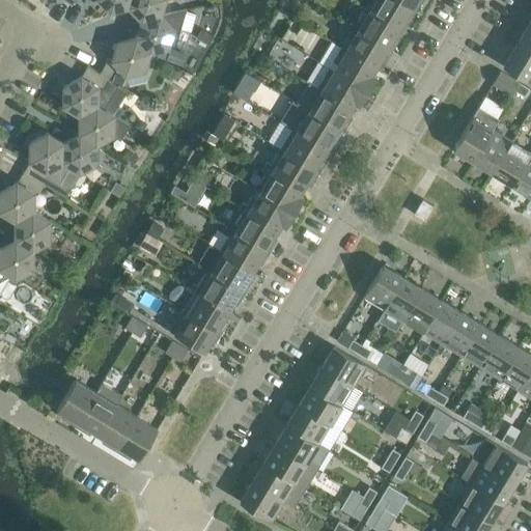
[(91,0),(93,1),(93,0),(99,0),(110,11),(129,7),(130,0),(91,0)]
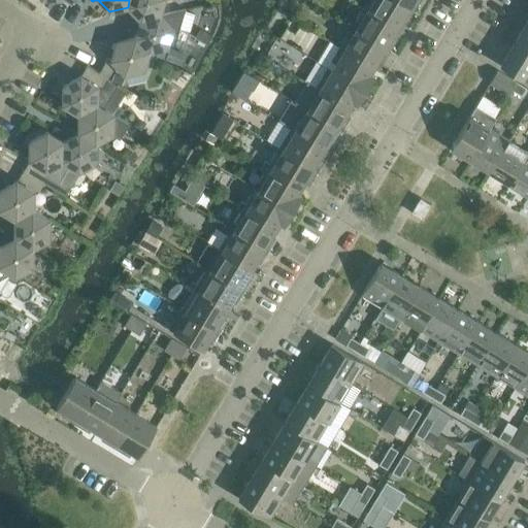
[(129,0),(128,7),(140,20),(160,15),(164,0),(129,0)]
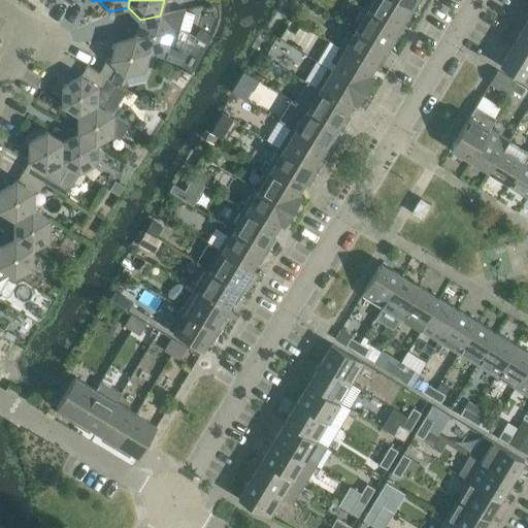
[(401,22),(406,25),(415,10),(397,0),(367,0),(366,3),(363,1),(360,4),(398,28),(401,22)]
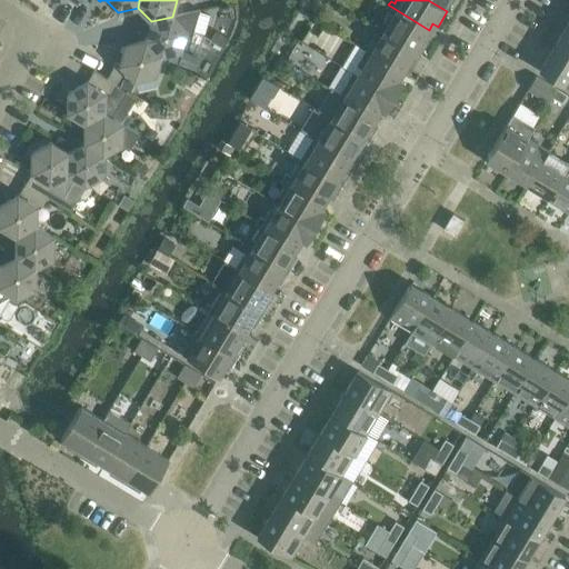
[(453,0),(428,0),(447,11),(453,0)]
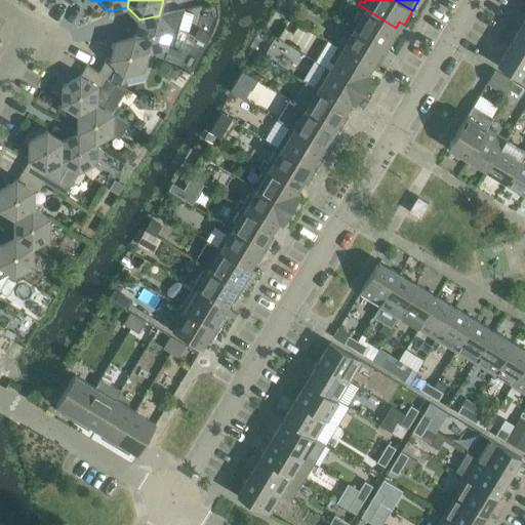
[(397,36),(393,33),(396,28),(358,4),(356,8),(359,11),(354,21),(358,24),(354,30),(389,50),(397,36)]
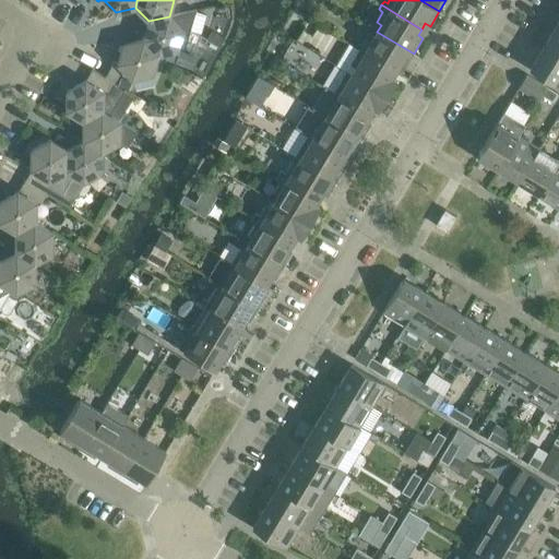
[(157,55),(186,48),(197,9),(169,16),(149,21),(143,39),(157,55)]
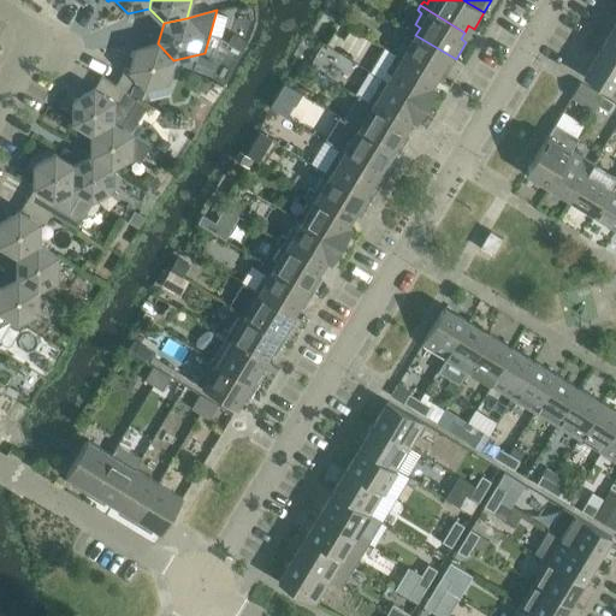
[(598,53),(615,64),(615,33),(611,31),(598,53)]
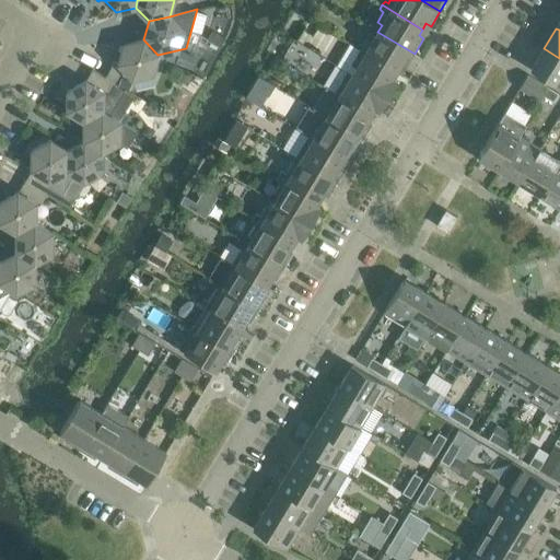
[(133,32),(121,34),(124,44),(136,42),(133,32)]
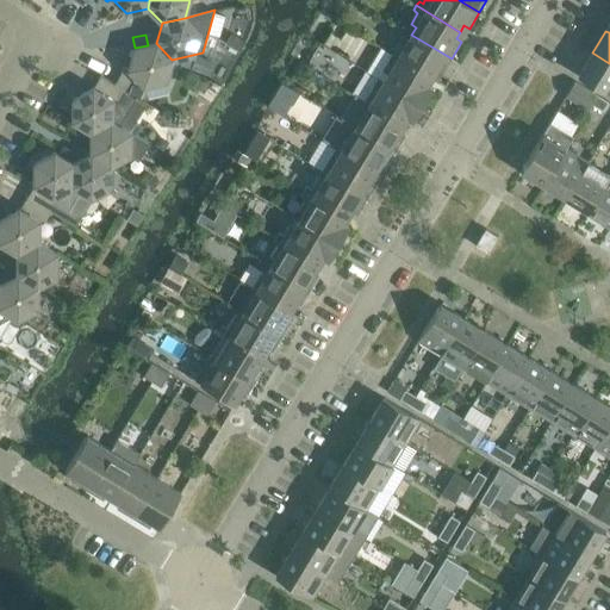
[(436,72),(441,75),(452,58),(411,35),(408,41),(403,38),(396,50),(391,47),(388,51),(431,79),(436,72)]
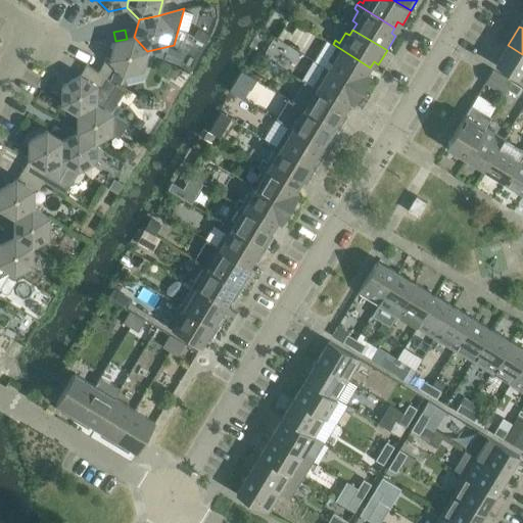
[(142,68),(147,51),(134,37),(127,39),(115,41),(110,59),(106,58),(98,73),(107,78),(115,64),(124,74),(142,68)]
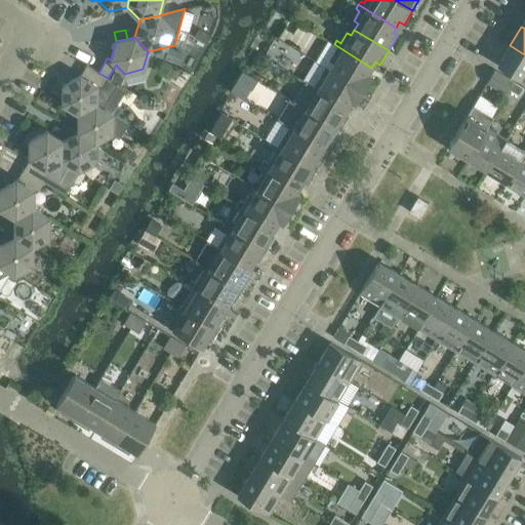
[(372,76),(368,74),(371,68),(334,44),(331,48),(335,51),(329,61),(333,64),(330,70),(364,90),(372,76)]
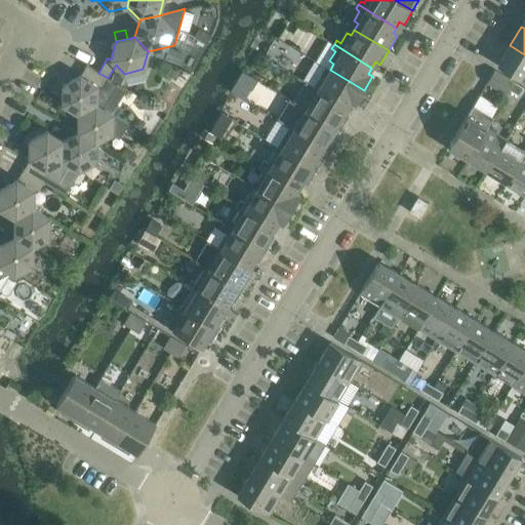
[(497,65),(524,81),(524,54),(510,45),(497,65)]
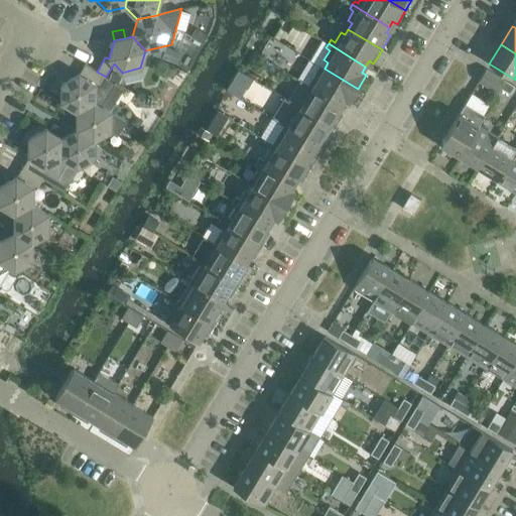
[(165,46),(161,58),(176,63),(180,51),(165,46)]
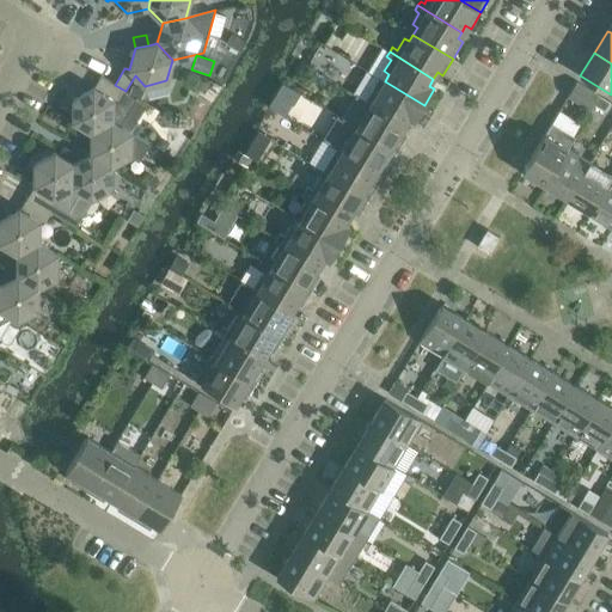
[(86,129),(92,133),(112,122),(120,127),(138,98),(126,91),(115,85),(101,75),(93,89),(74,99),(73,122),(75,123),(86,129)]
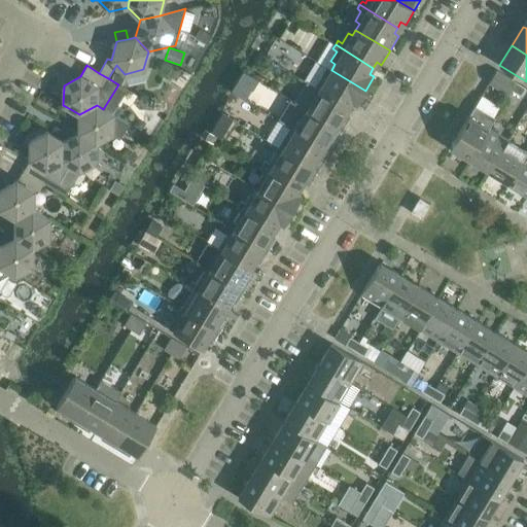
[(365,91),(331,70),(326,67),(317,83),(314,81),(311,84),(349,108),(352,102),(357,105),(365,91)]
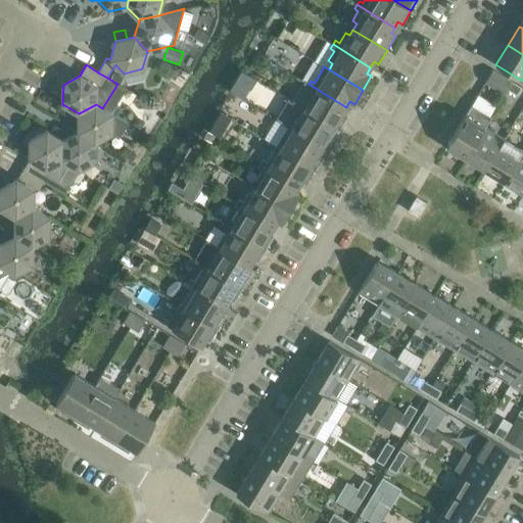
[(492,69),(486,82),(506,93),(508,90),(513,82),(492,69)]
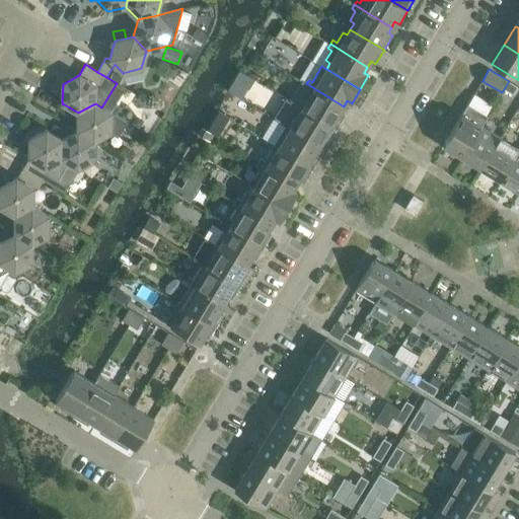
[(232,81),(228,89),(239,95),(244,87),(232,81)]
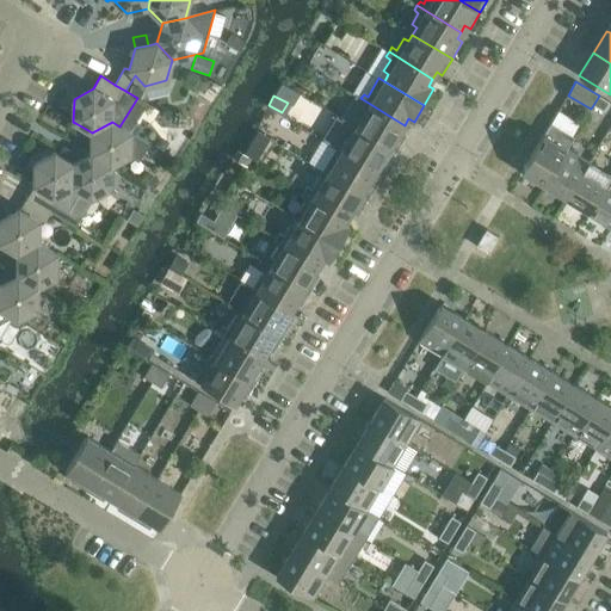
[(604,111),(610,103),(599,96),(593,105),(604,111)]
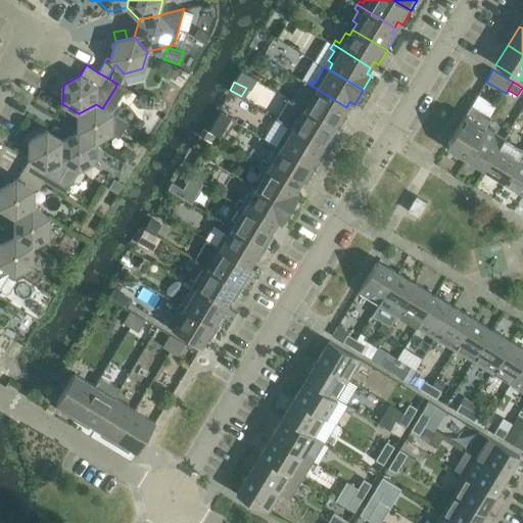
[(347,115),(342,113),(346,107),(308,84),(306,88),(310,91),(303,100),(308,103),(304,109),(338,130),(347,115)]
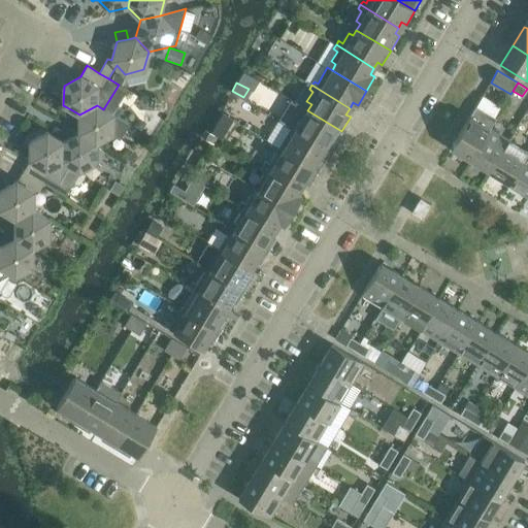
[(103,109),(97,105),(79,114),(78,133),(96,143),(112,134),(120,139),(129,125),(112,114),(103,109)]
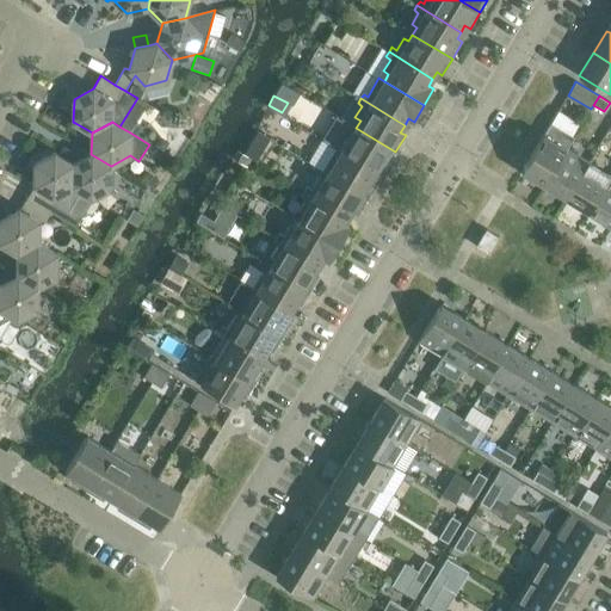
[(75,123),(71,131),(81,137),(86,129),(75,123)]
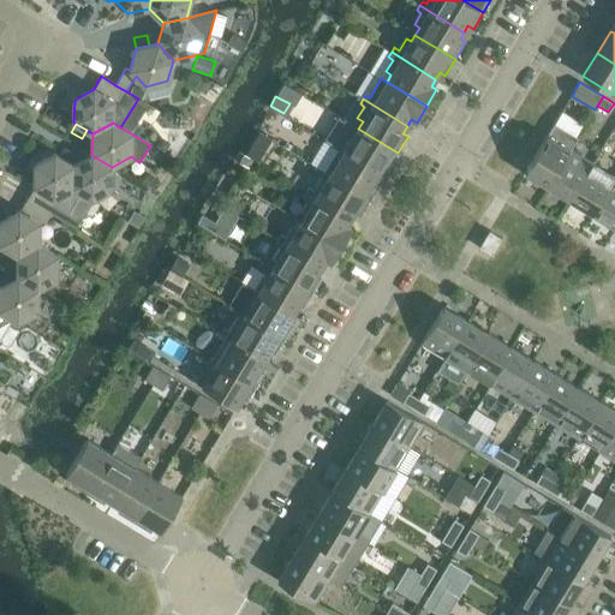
[(548,186),(571,150),(578,137),(555,124),(525,173),(548,186)]
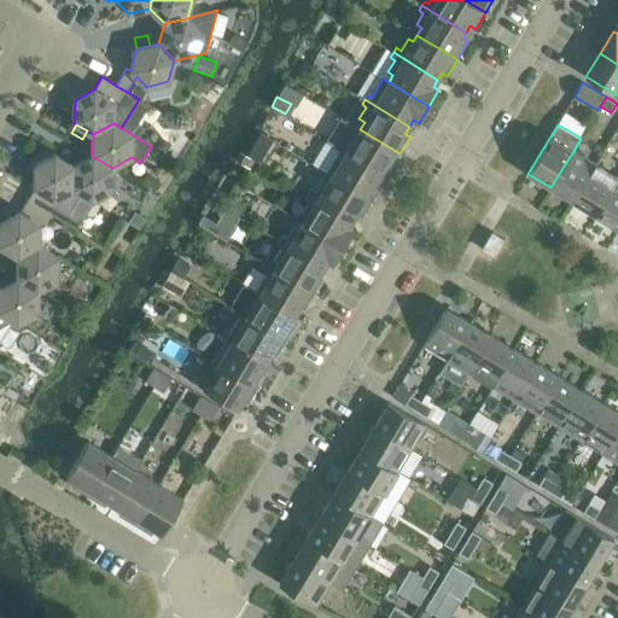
[(400,153),(360,129),(355,126),(344,145),(339,143),(337,146),(380,174),(385,167),(390,170),(400,153)]
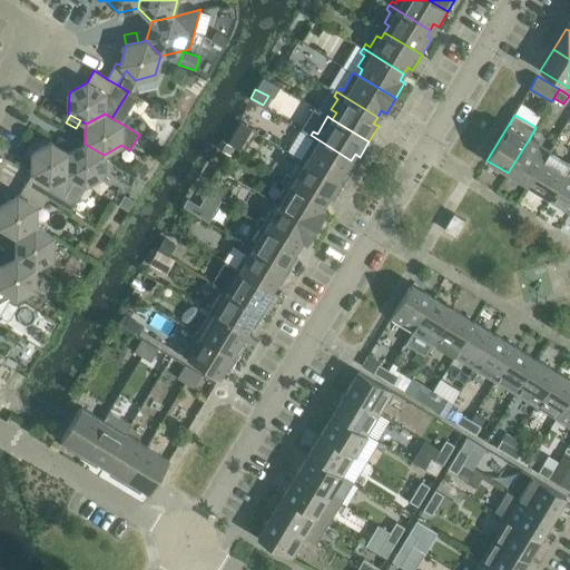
[(235,133),(228,144),(236,148),(241,150),(246,139),(235,133)]
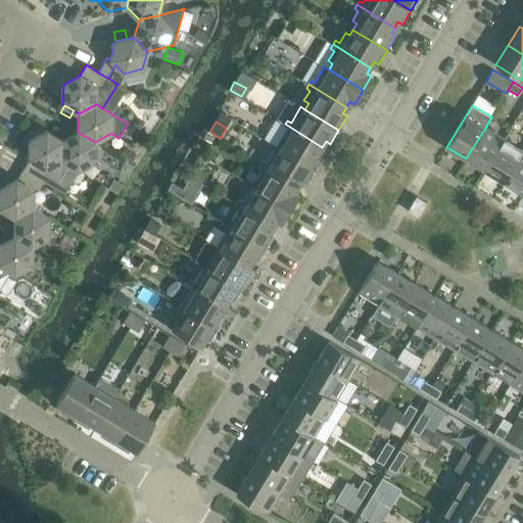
[(323,155),(319,153),(322,147),(285,124),(282,128),(286,131),(280,140),(284,143),(281,149),(315,170),(323,155)]
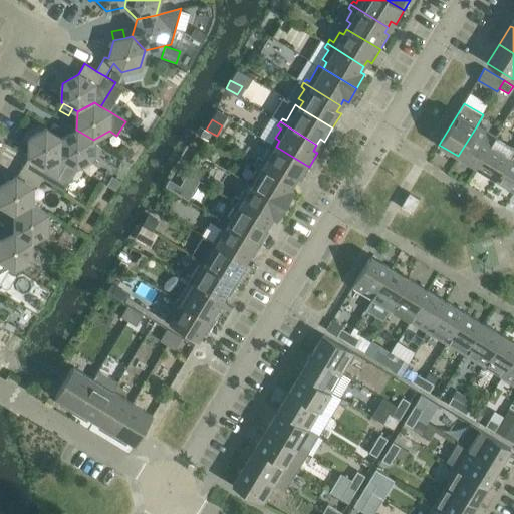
[(477,168),(495,137),(477,125),(458,156),(477,168)]
